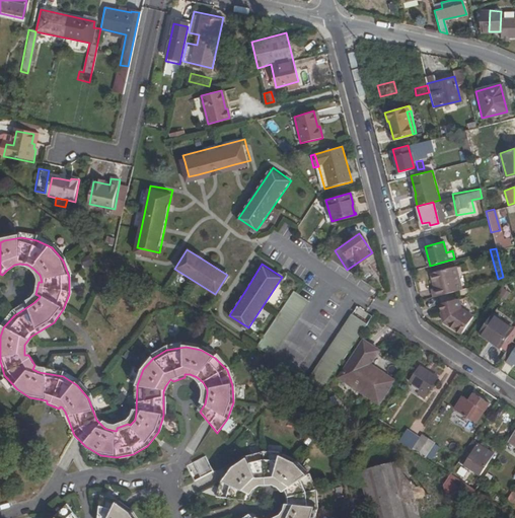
[(430,289),(432,296),(460,289),(455,267),(432,273),(435,288),(432,289),(430,289)]
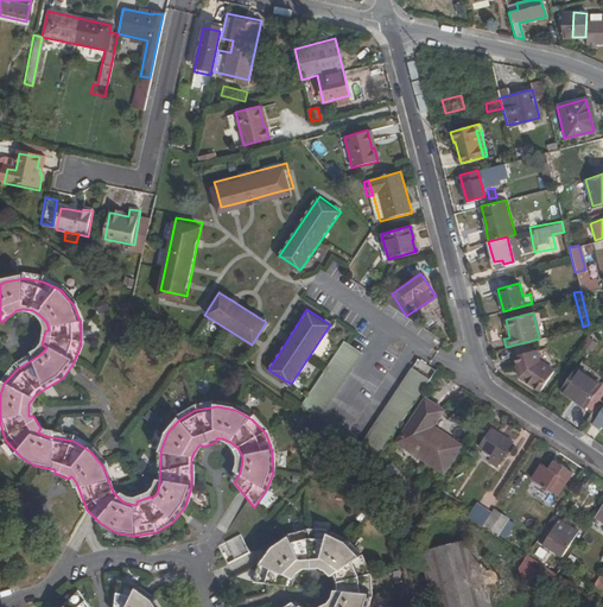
[(578,342),(588,349),(595,341),(585,334),(578,342)]
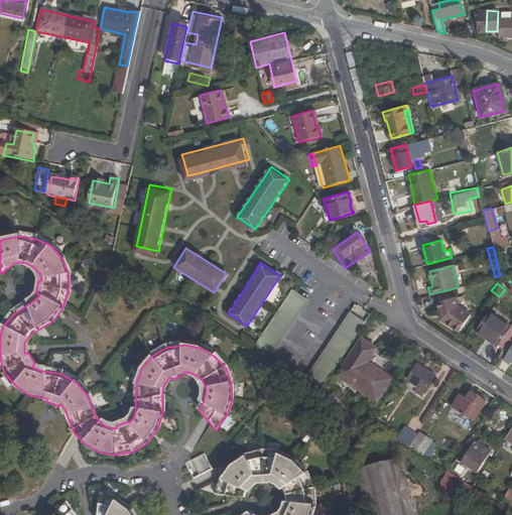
[(290,288),(255,345),(269,354),(305,298),(290,288)]
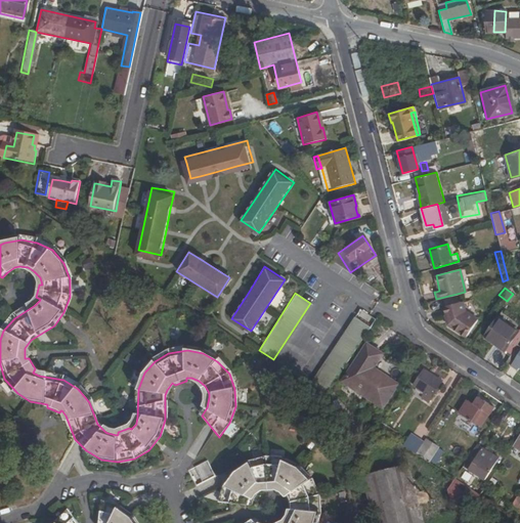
[(462,301),(443,306),(445,315),(448,315),(450,321),(448,324),(466,335),(476,318),(464,310),(462,301)]
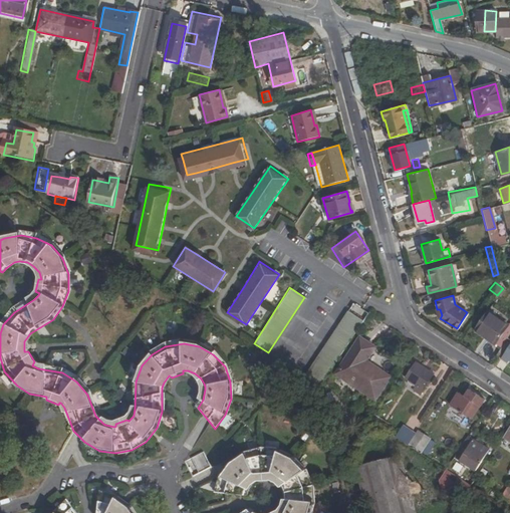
[(304,377),(319,387),(368,313),(352,302),(304,377)]
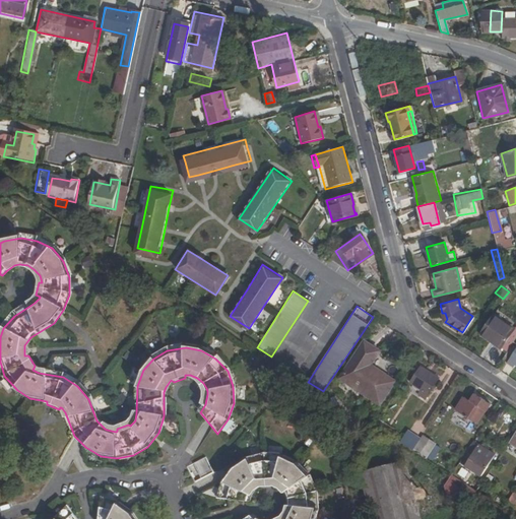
[(492,313),(479,332),(493,340),(501,345),(513,327),(492,313)]
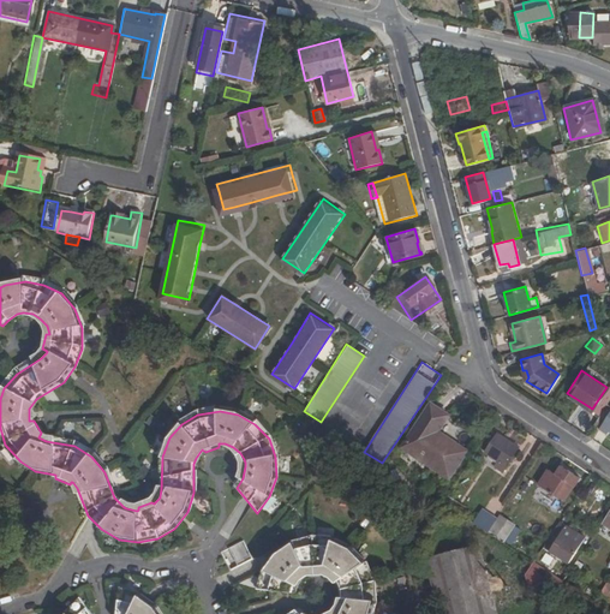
[(431,404),(402,447),(447,477),(465,449),(436,430),(447,415),(431,404)]
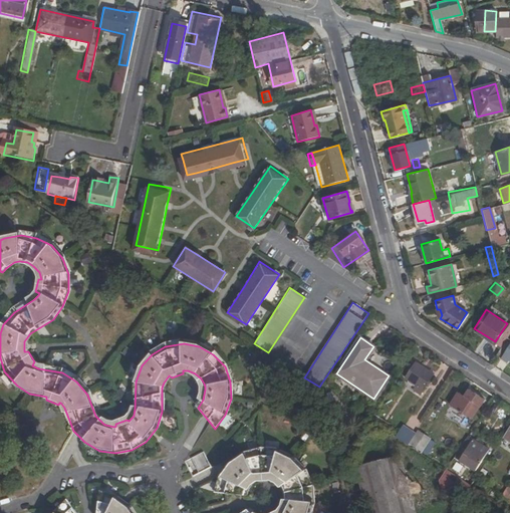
[(509,341),(500,357),(507,362),(508,360),(509,360),(509,341)]
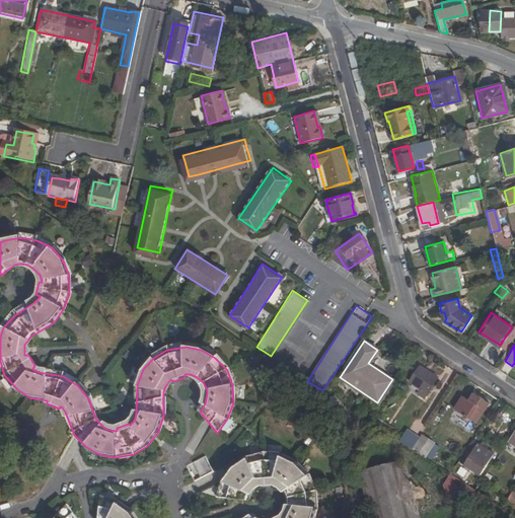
[(436,376),(418,365),(408,380),(419,387),(417,392),(424,396),(436,376)]
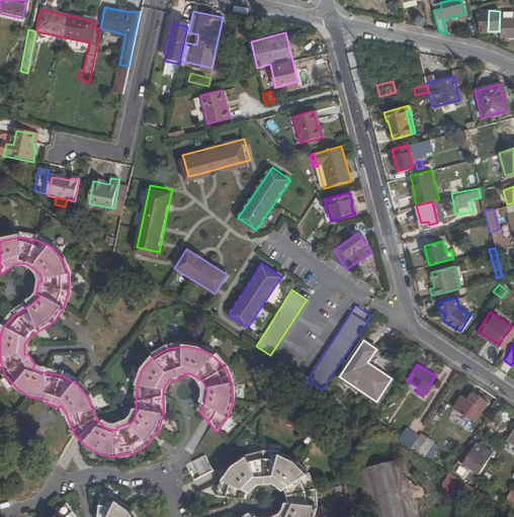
[(460,395),(449,411),(470,425),(479,413),(480,413),(487,402),(472,392),(466,399),(460,395)]
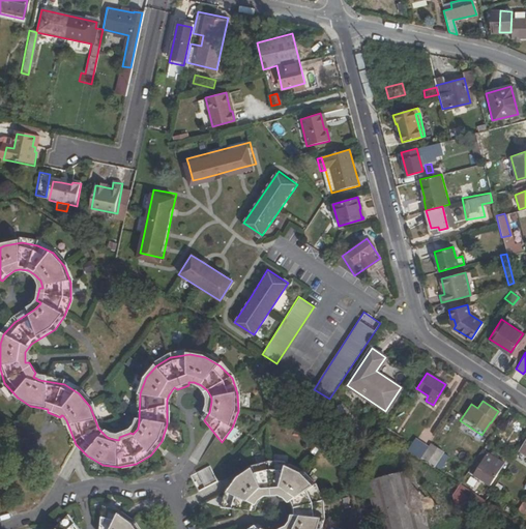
[(392,431),(389,436),(397,440),(400,435),(392,431)]
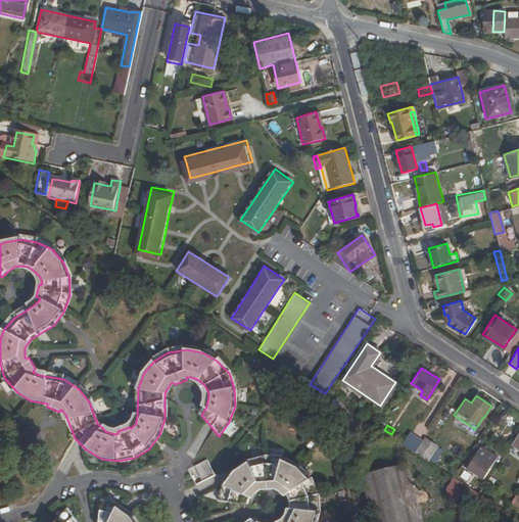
[(410,434),(403,445),(413,452),(414,449),(420,440),(410,434)]
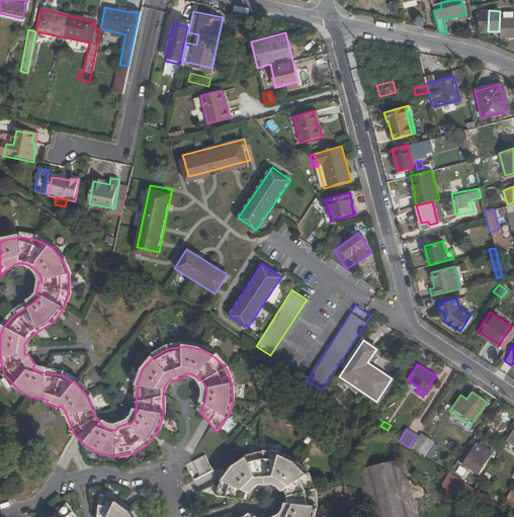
[(416,436),(410,445),(423,454),(431,441),(419,433),(416,436)]
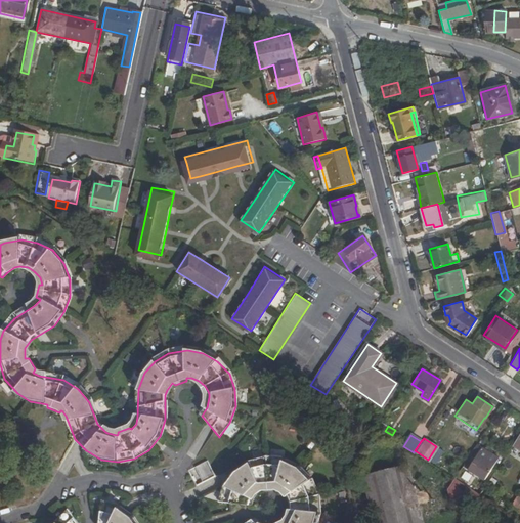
[(497,456),(476,443),(462,465),(484,479),(497,456)]
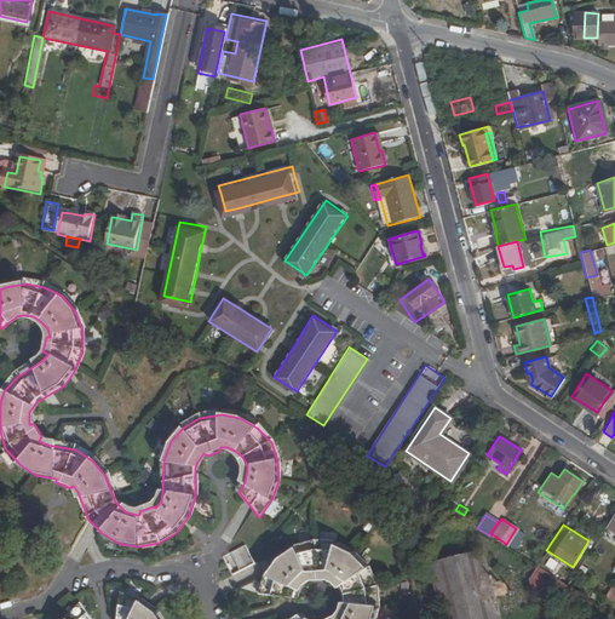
[(516,528),(506,544),(512,548),(522,532),(516,528)]
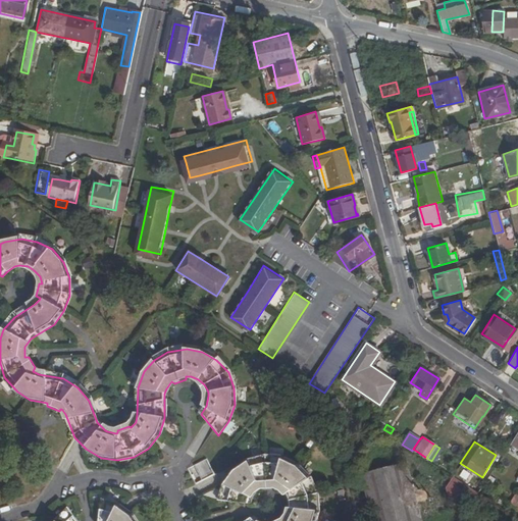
[(194,465),(201,479),(213,474),(207,459),(194,465)]
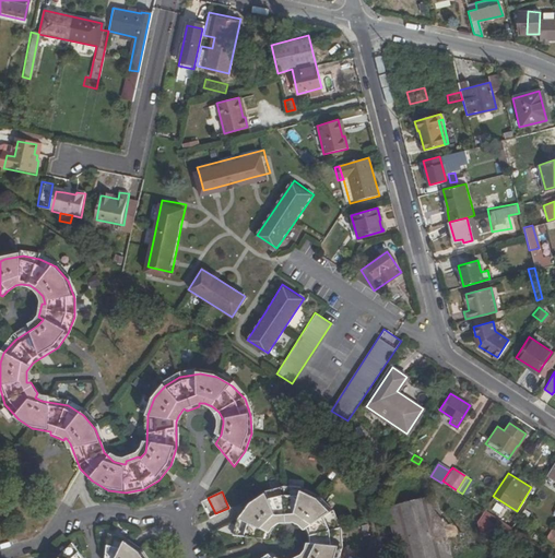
[(240,524),(237,538),(267,543),(268,536),(269,533),(273,527),(279,523),(281,526),(294,526),(296,522),(304,526),(306,530),(310,537),(311,542),(311,547),(309,555),(306,557),(304,557),(302,557),(269,557),(268,557),(338,557),(341,551),(340,531),(333,517),(318,502),(305,495),(284,493),(268,497),(251,507),(240,524)]
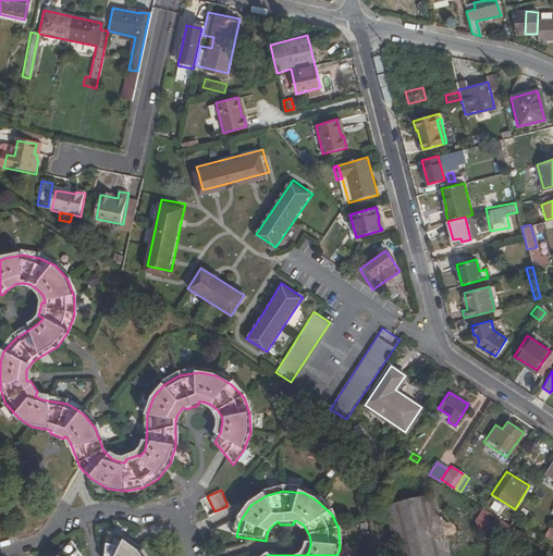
[(449,555),(434,495),(386,507),(398,555),(449,555)]
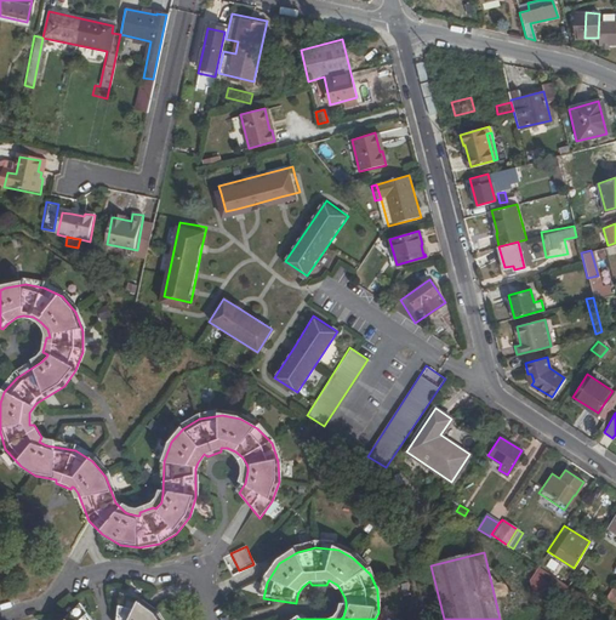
[(568,587),(537,569),(529,581),(532,597),(568,587)]
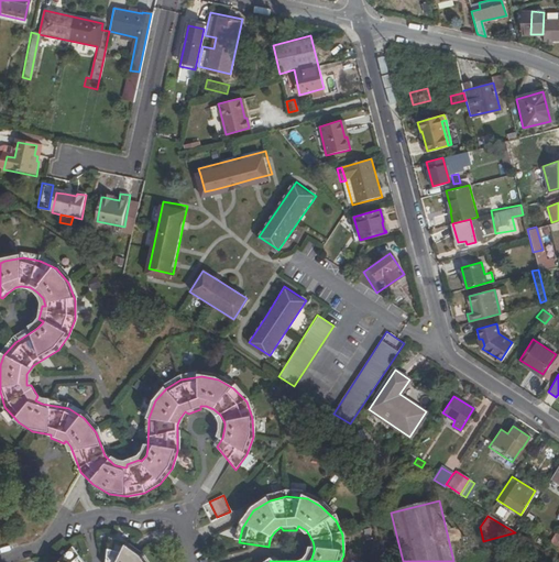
[(554,544),(558,537),(558,533),(554,531),(547,540),(554,544)]
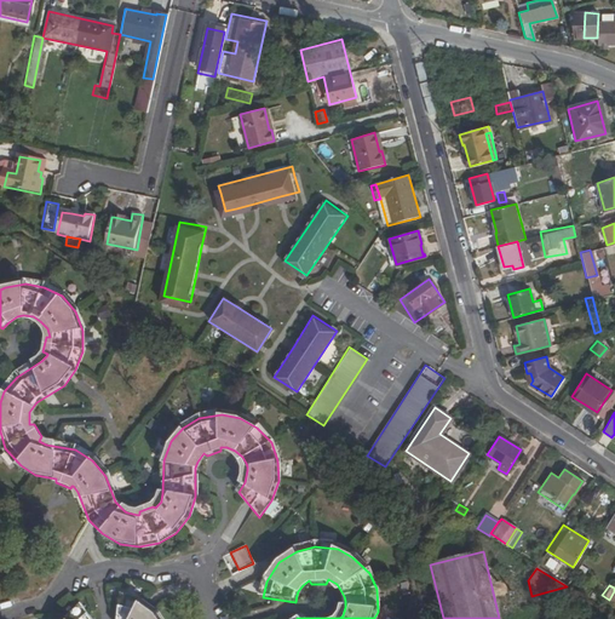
[(86,618),(75,602),(57,612),(53,618),(150,618),(145,612),(130,600),(109,596),(108,618),(86,618)]
